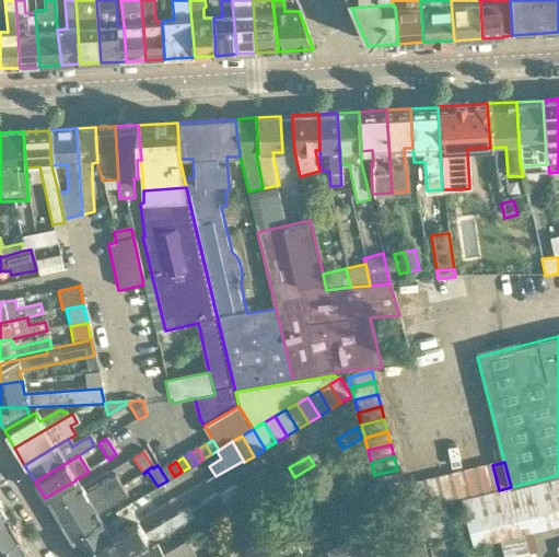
[(499,490),(492,465),(481,468),(487,492),(499,490)]
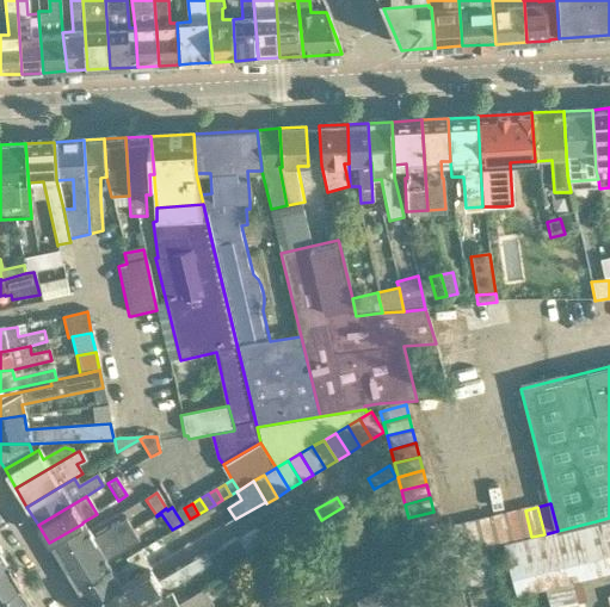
[(184,508),(176,513),(183,524),(190,519),(184,508)]
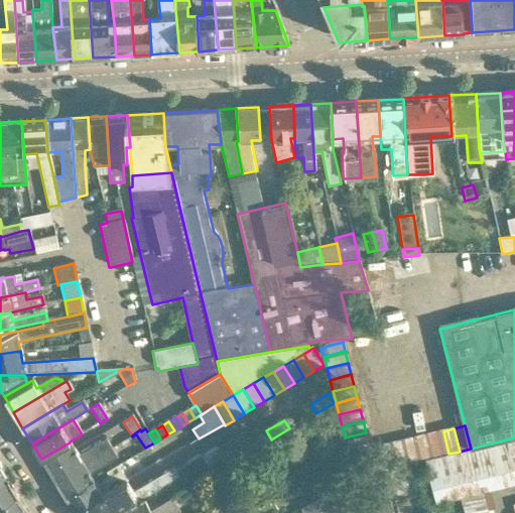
[(443,431),(432,433),(438,457),(446,455),(448,454),(443,431)]
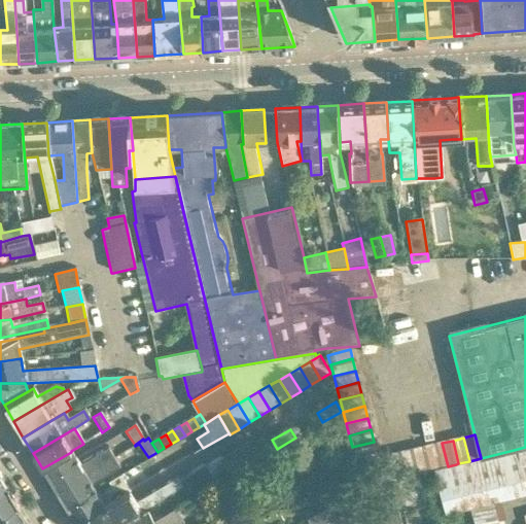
[(369,458),(377,456),(374,442),(352,447),(356,461),(369,458)]
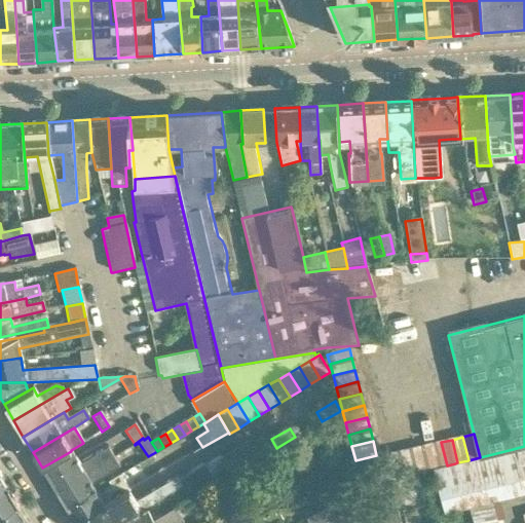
[(354,463),(348,442),(337,448),(348,468),(354,463)]
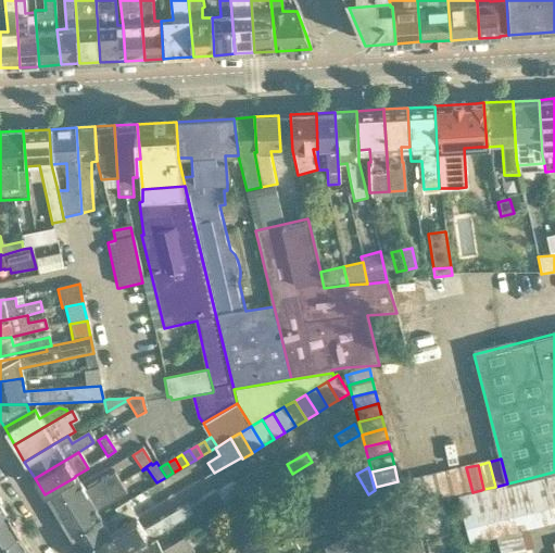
[(472,492),(466,467),(454,470),(461,495),(472,492)]
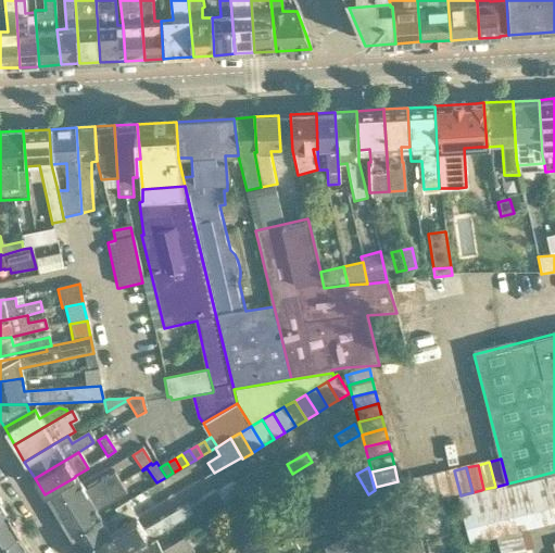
[(454,470),(442,474),(449,498),(457,495),(461,495),(454,470)]
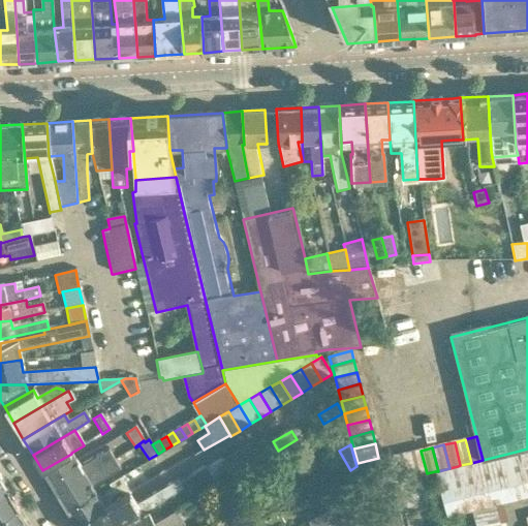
[(527,491),(527,449),(516,452),(527,492),(527,491)]
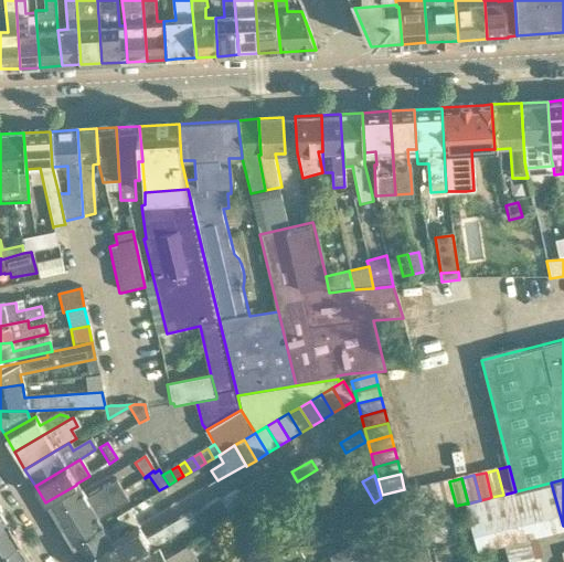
[(237,490),(221,500),(232,520),(274,496),(265,481),(262,480),(238,494),(237,490)]
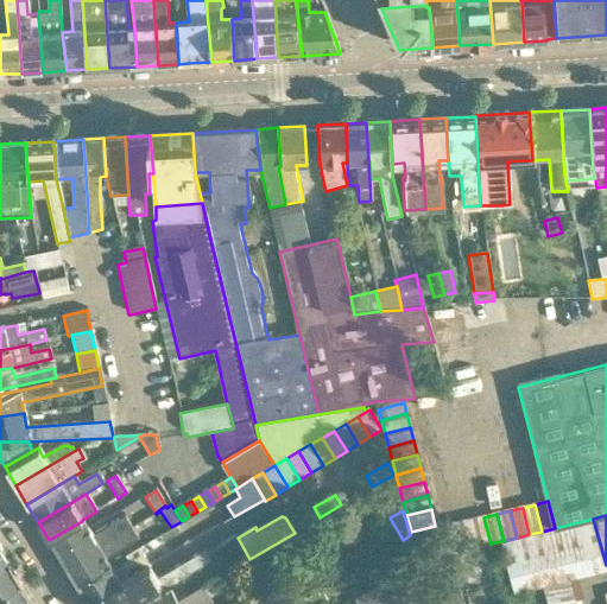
[(49,540),(55,551),(65,568),(127,531),(131,528),(125,517),(92,538),(88,531),(82,521),(49,540)]
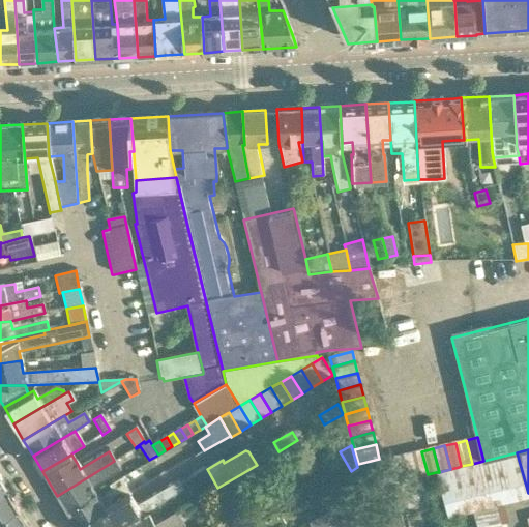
[(416,477),(428,474),(421,451),(410,454),(416,477)]
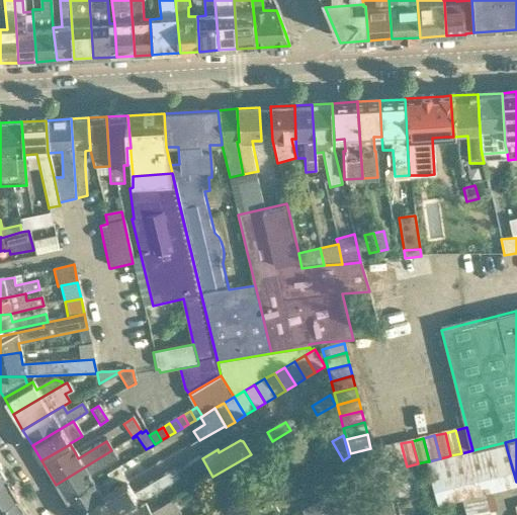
[(401,443),(391,446),(397,468),(407,466),(401,443)]
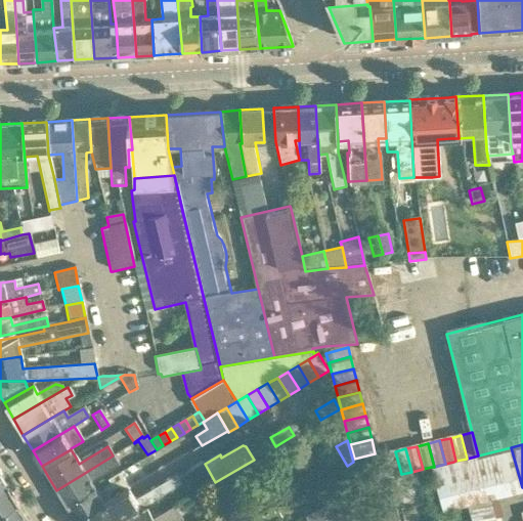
[(401,474),(395,451),(384,454),(389,477),(401,474)]
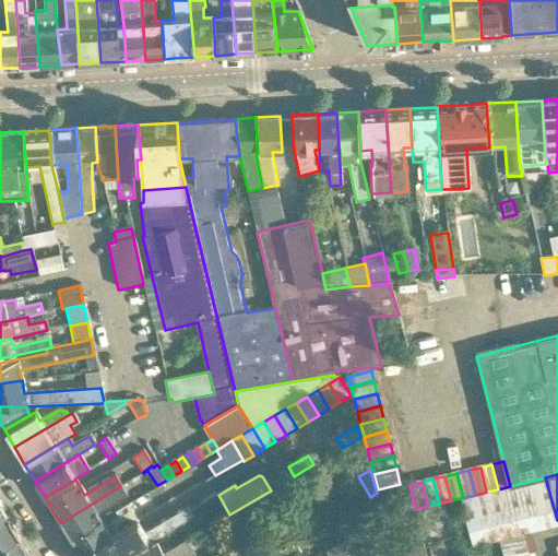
[(400,484),(391,486),(399,513),(415,509),(410,485),(401,487),(400,484)]
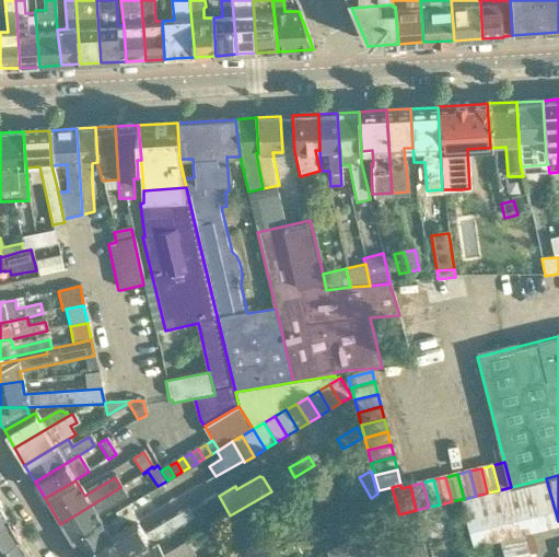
[(117,489),(60,524),(70,540),(100,521),(96,515),(119,502),(126,498),(120,487),(117,489)]
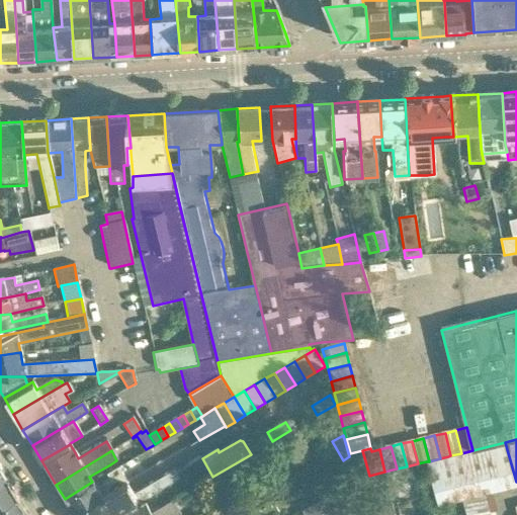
[(331,467),(325,470),(337,491),(355,480),(349,456),(343,460),(331,467)]
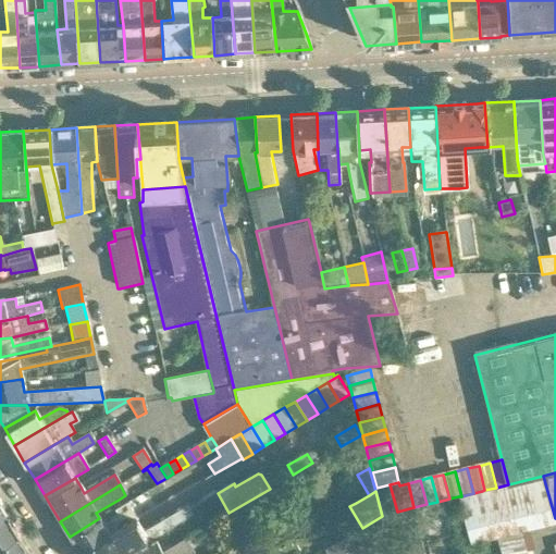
[(461,496),(458,496),(471,543),(496,538),(482,491),(473,493),(461,496)]
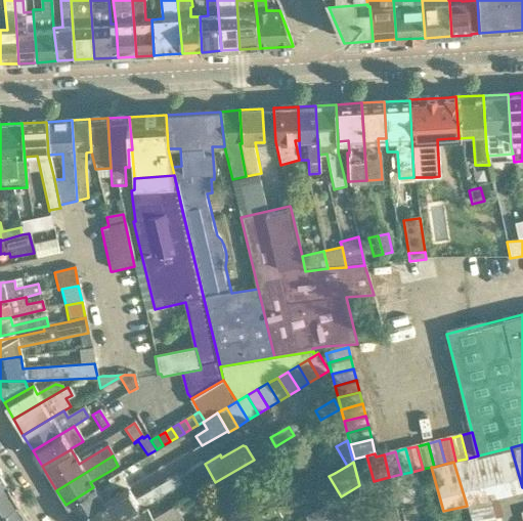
[(204,463),(178,477),(181,484),(189,497),(193,494),(215,482),(205,464),(204,463)]
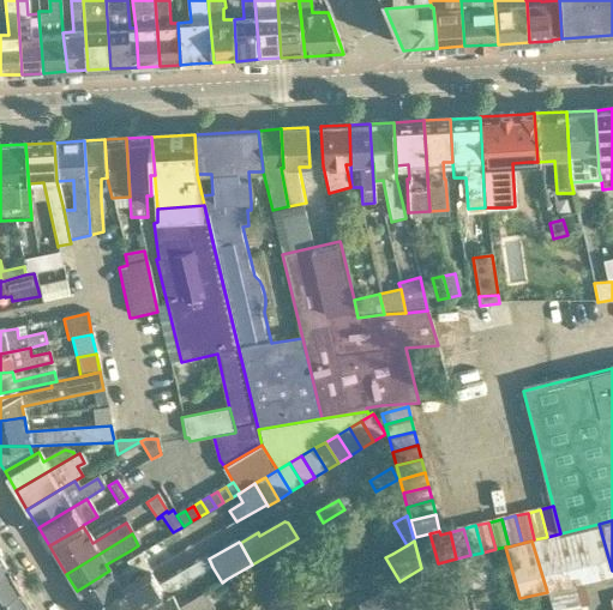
[(109,571),(77,591),(88,609),(133,609),(133,608),(175,583),(178,587),(212,567),(209,559),(206,557),(157,585),(157,584),(150,572),(139,554),(125,562),(130,569),(114,579),(109,571)]
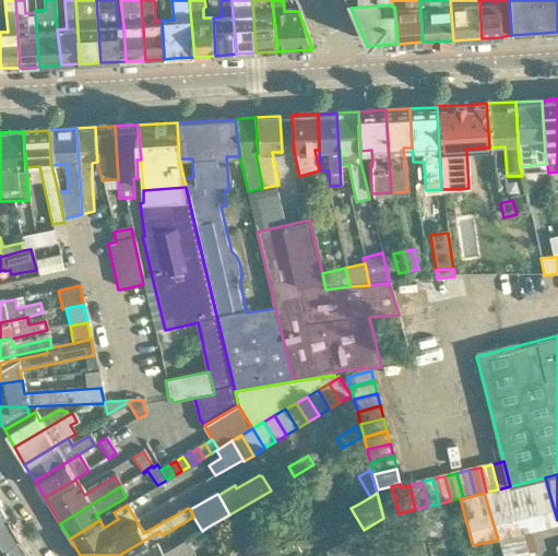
[(0,547),(18,537),(7,519),(0,522),(0,547)]
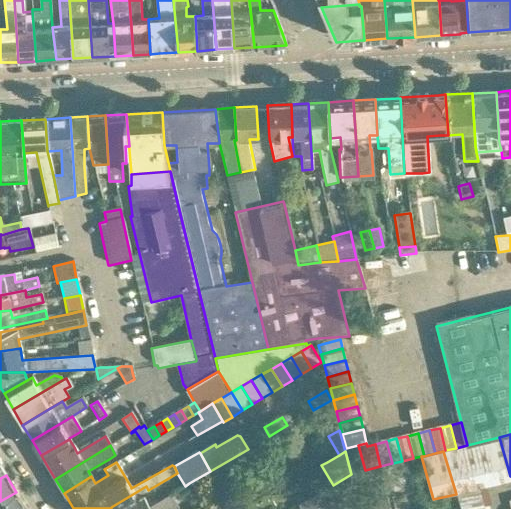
[(338,484),(321,494),(322,496),(324,508),(344,508),(342,498),(338,484)]
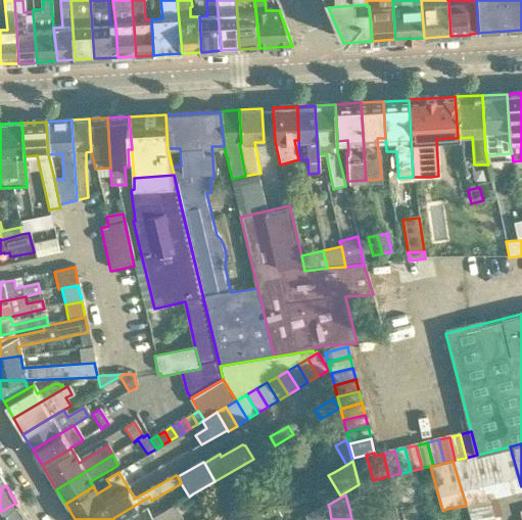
[(28,519),(16,503),(0,512),(0,519),(28,519)]
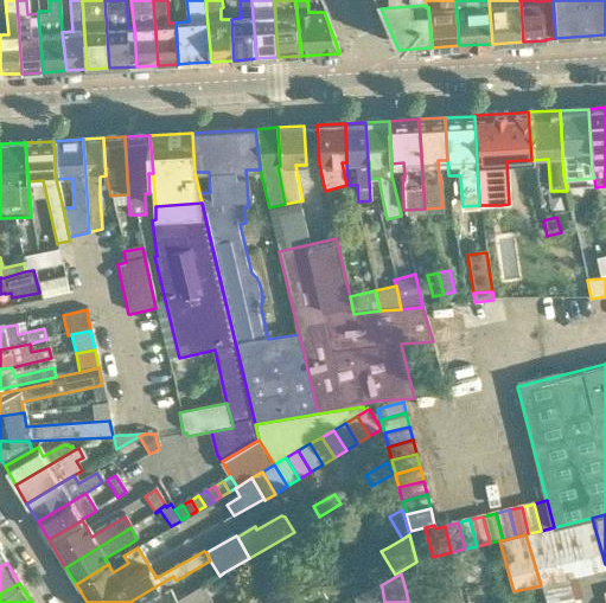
[(210,602),(212,601),(203,585),(176,602),(210,602)]
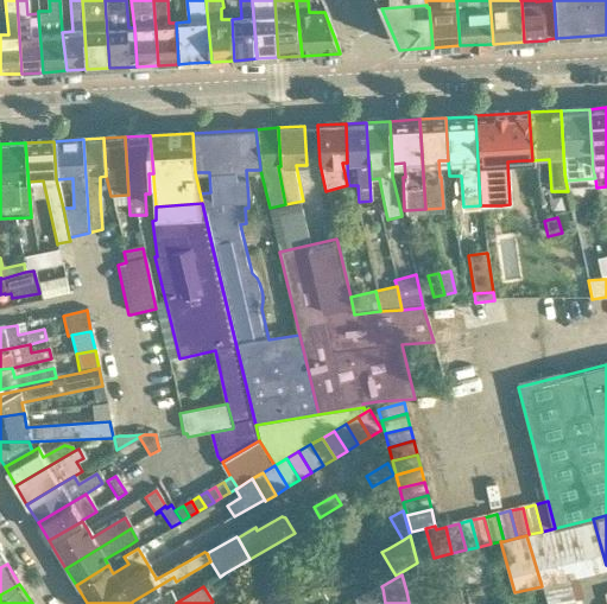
[(484,603),(481,592),(465,597),(466,603),(484,603)]
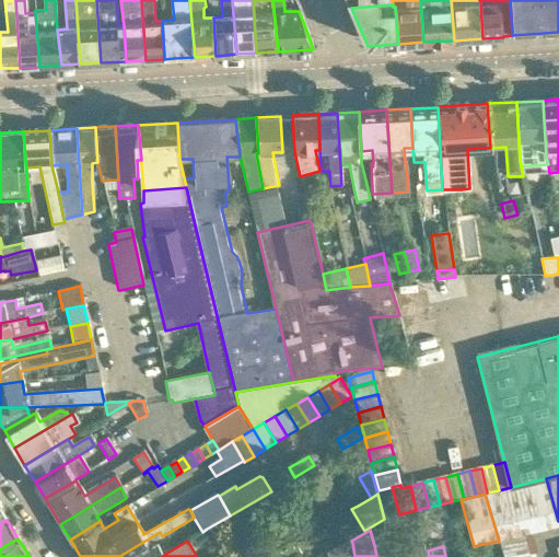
[(410,549),(403,553),(404,556),(424,556),(421,547),(410,549)]
